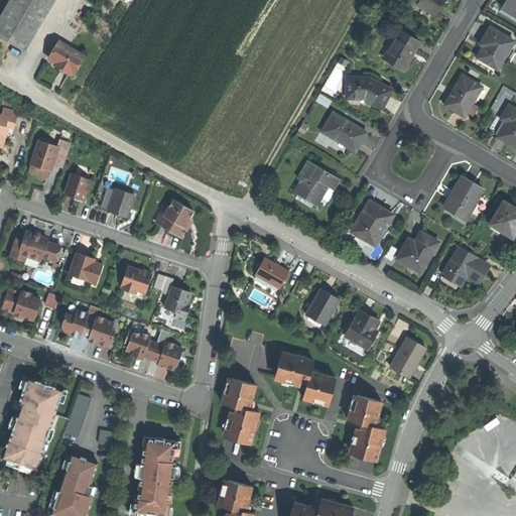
[(10,0),(0,18),(0,34),(9,40),(26,50),(54,0),(10,0)]
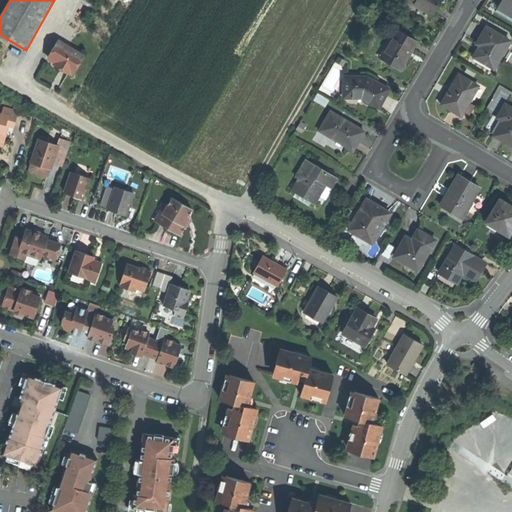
[(410,0),(433,13),(438,4),(440,0),(410,0)]
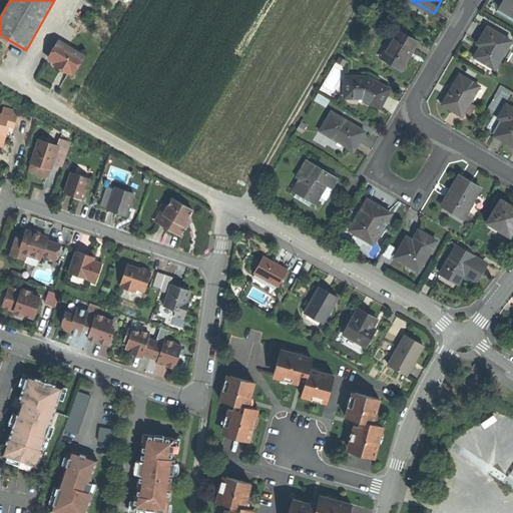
[(512,0),(502,0),(501,4),(512,10),(512,0)]
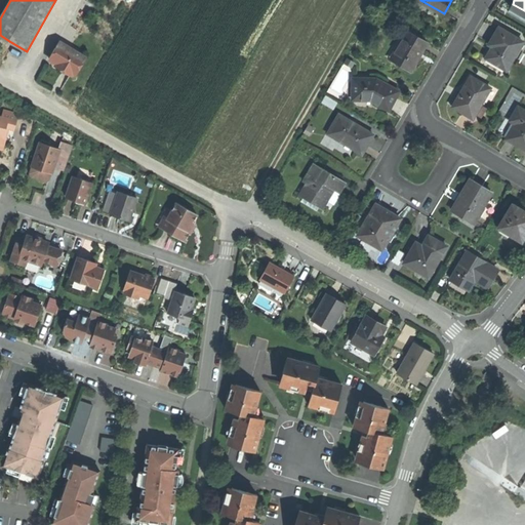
[(524,10),(513,4),(509,9),(524,18),(524,10)]
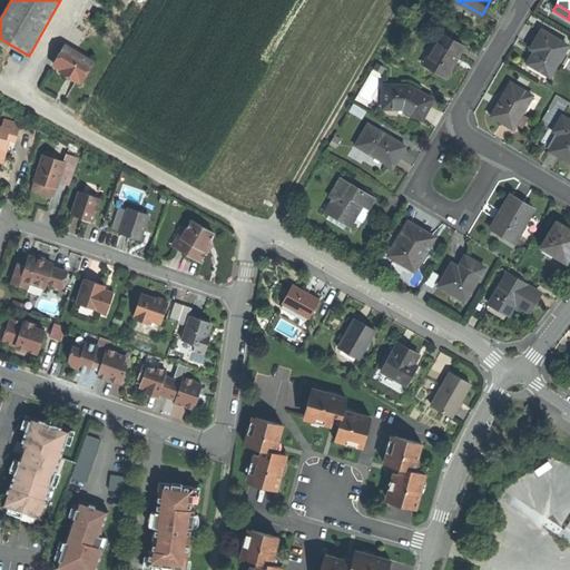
[(568,42),(542,28),(537,38),(532,46),(536,48),(530,59),(551,71),(568,42)]
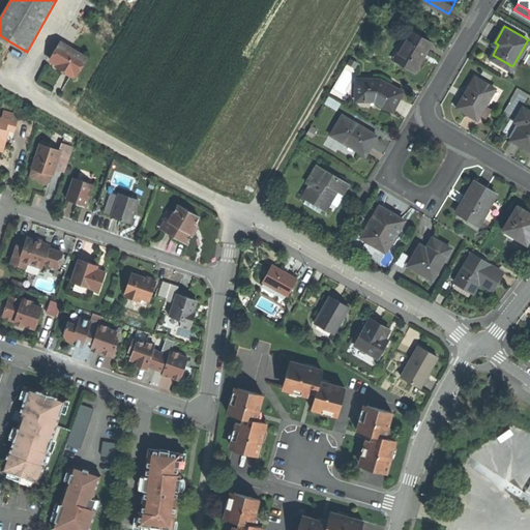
[(398,63),(414,72),(423,57),(432,42),(411,31),(402,47),(406,50),(398,63)]
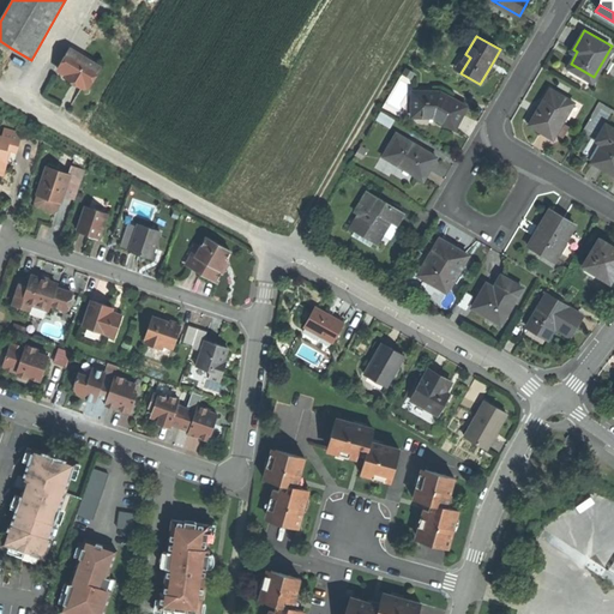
[(70,47),(58,68),(74,77),(72,80),(84,88),(98,64),(70,47)]
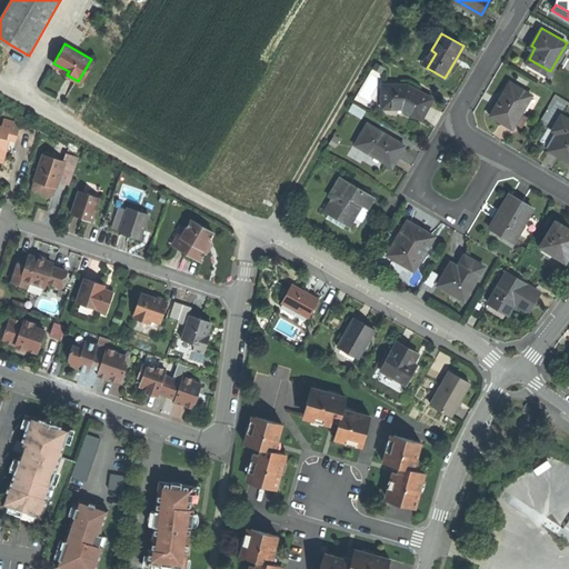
[(422,65),(427,68),(436,53),(431,50),(422,65)]
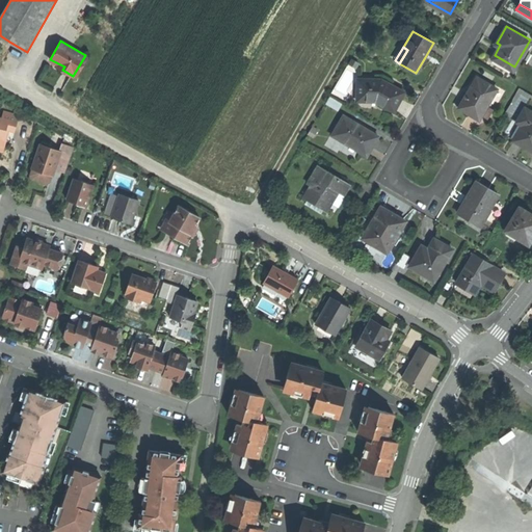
[(498,87),(476,75),(467,91),(458,106),(480,118),(483,113),(488,105),(498,87)]
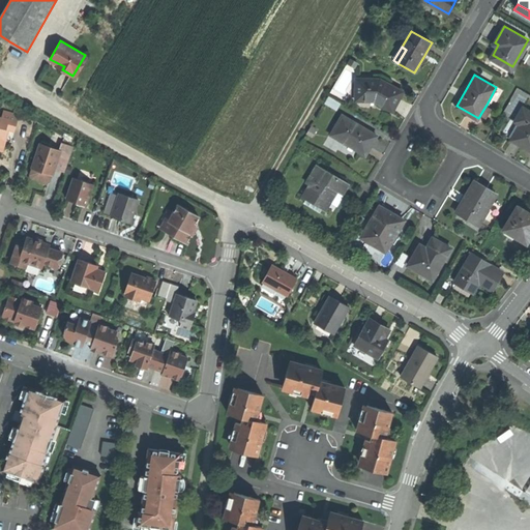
[(357,79),(357,99),(375,99),(393,110),(399,101),(404,91),(380,79),(357,79)]
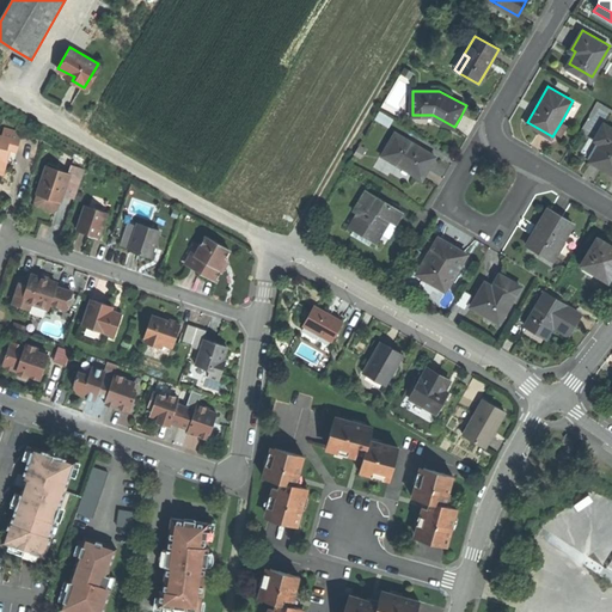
[(377,118),(391,126),(396,117),(381,110),(377,118)]
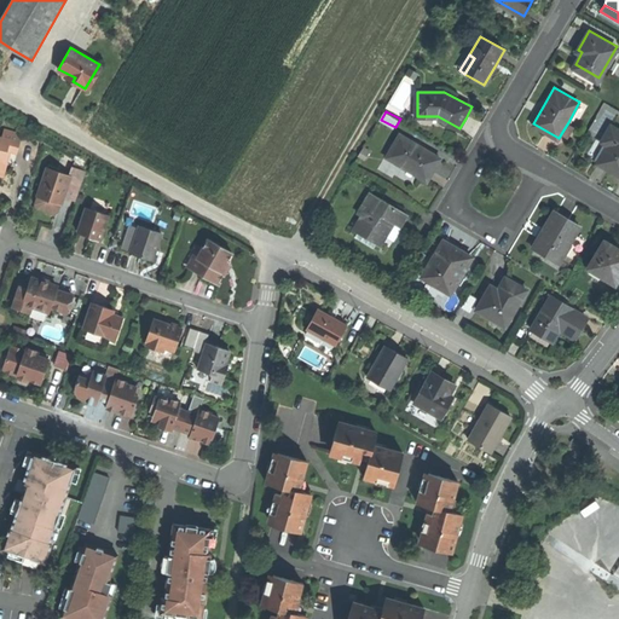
[(573,125),(568,122),(562,132),(567,134),(573,125)]
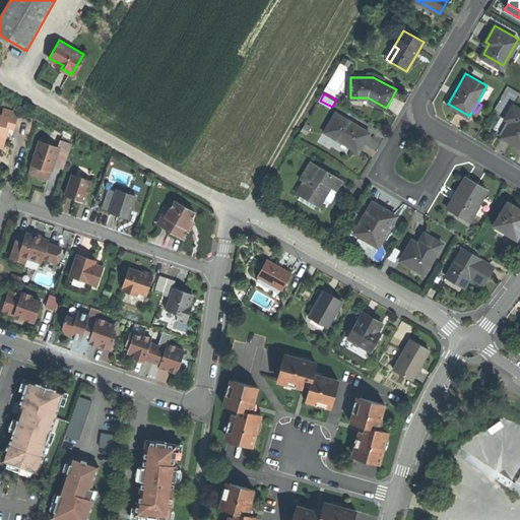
[(519,108),(512,104),(507,113),(512,116),(501,135),(513,142),(519,145),(519,108)]
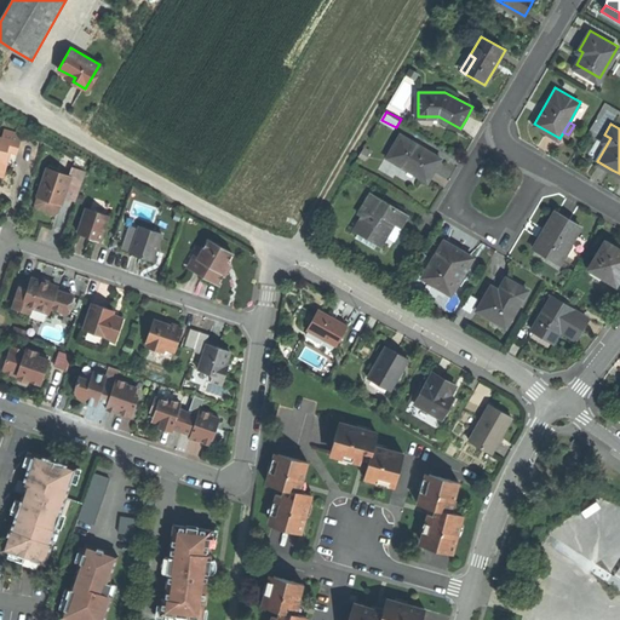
[(0,173),(5,176),(9,161),(4,160),(9,147),(13,149),(18,150),(24,133),(5,127),(1,136),(0,136),(0,173)]
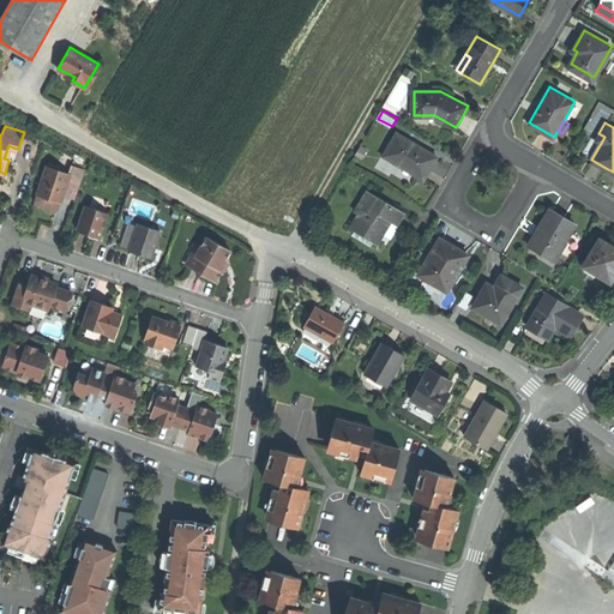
[(384,155),(425,180),(431,169),(439,156),(398,131),(384,155)]
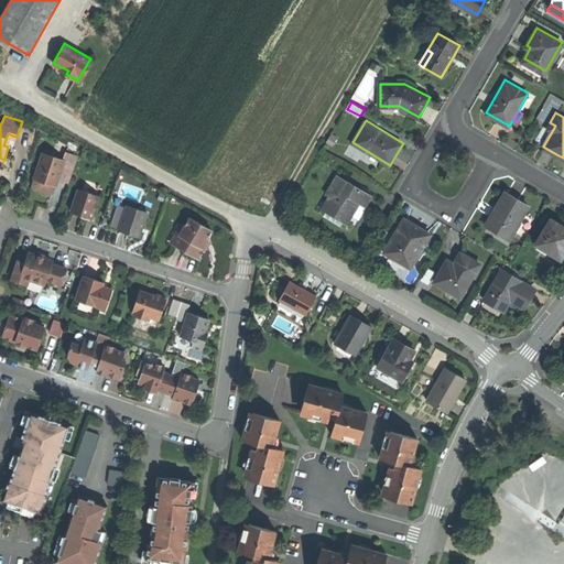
[(67,151),(65,159),(58,177),(71,181),(79,155),(67,151)]
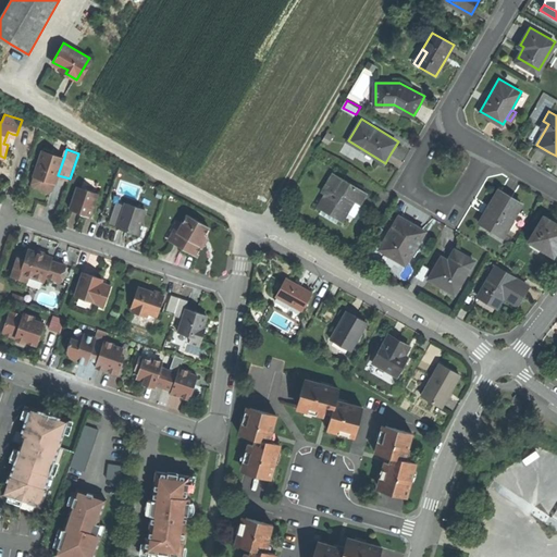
[(58,175),(64,157),(44,150),(34,180),(35,185),(41,187),(49,190),(53,188),(58,175)]
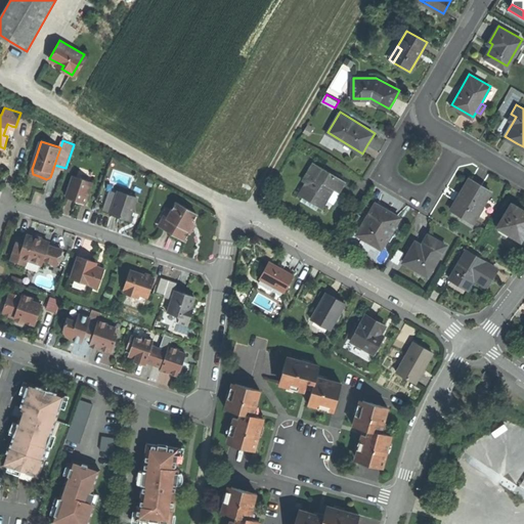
[(302,192),(324,207),(337,188),(342,191),(347,182),(335,174),(315,162),(306,178),(310,180),(302,192)]
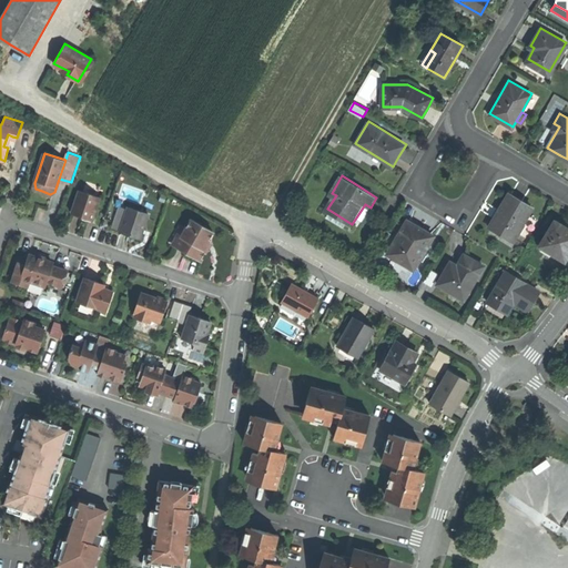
[(82,214),(93,217),(101,195),(79,188),(71,211),(82,214)]
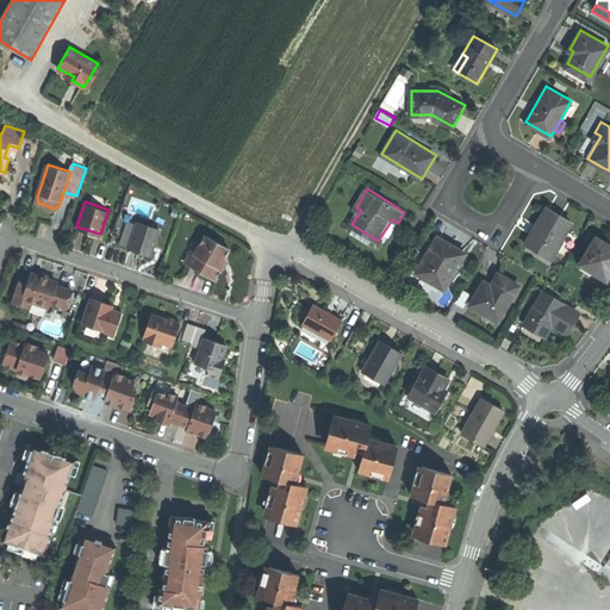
[(527,243),(551,257),(571,223),(546,209),(536,226),(527,243)]
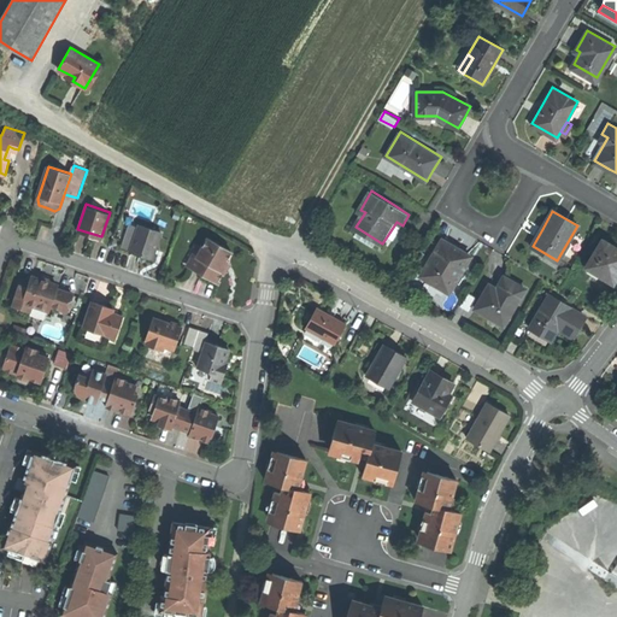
[(140,253),(152,258),(162,230),(140,223),(130,250),(140,253)]
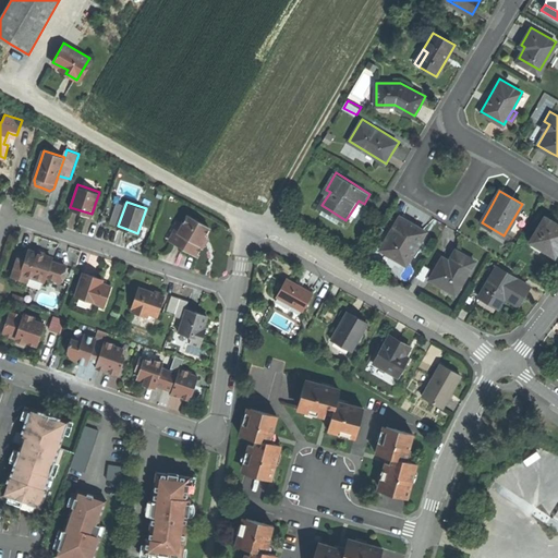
[(184,247),(197,255),(203,246),(199,244),(205,235),(209,227),(189,215),(184,222),(172,241),(184,247)]
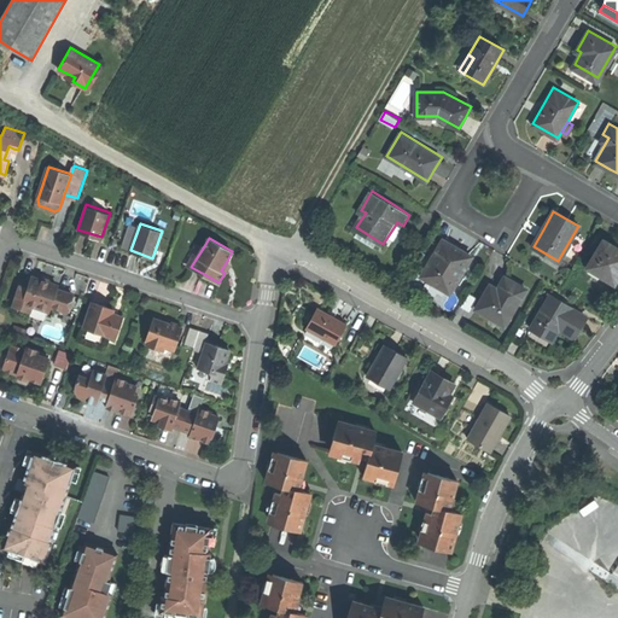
[(617,245),(605,238),(589,266),(617,283),(617,280),(617,245)]
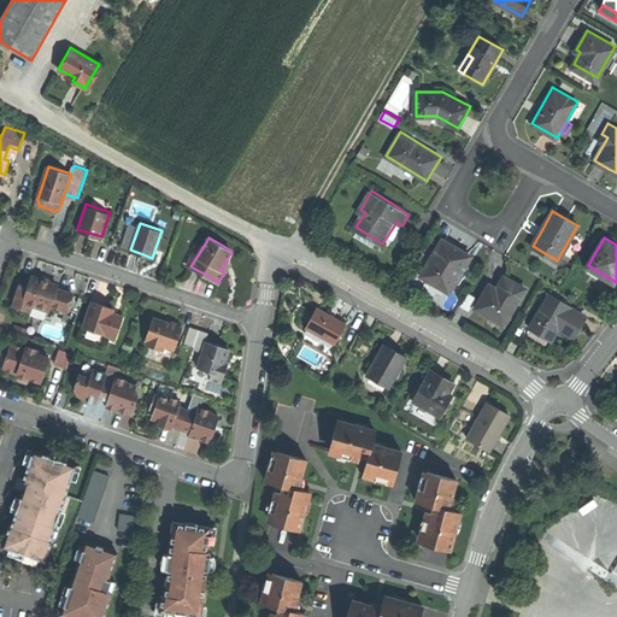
[(422,276),(451,292),(471,257),(458,248),(442,240),(422,276)]
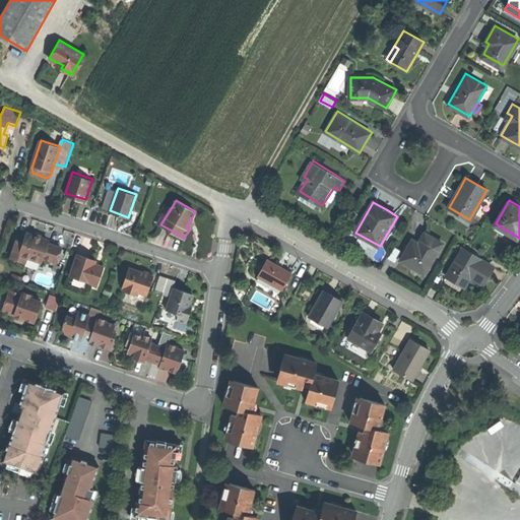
[(157,222),(160,224),(172,207),(169,205),(157,222)]
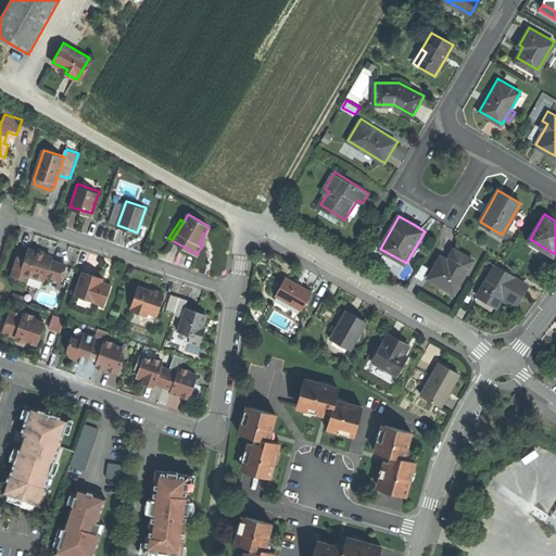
[(12,274),(27,279),(29,273),(43,278),(46,274),(61,279),(66,264),(50,258),(52,255),(41,252),(29,248),(25,260),(19,256),(12,274)]
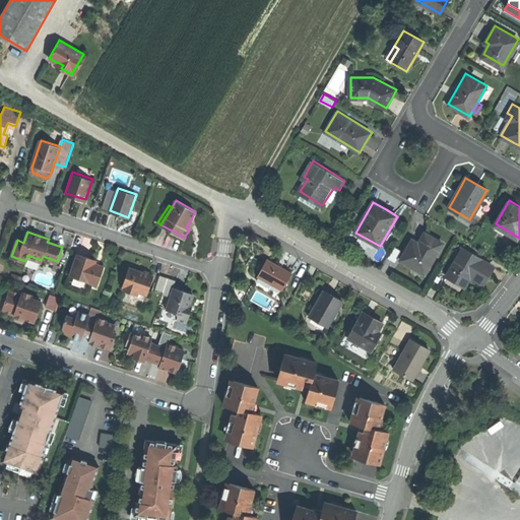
[(434,237),(426,233),(418,246),(411,242),(401,261),(419,271),(425,262),(429,265),(442,242),(434,237)]
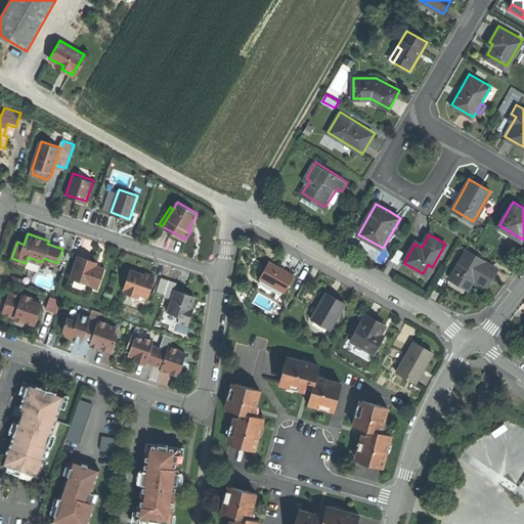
[(467,250),(452,275),(470,286),(475,277),(489,286),(493,278),(498,268),(467,250)]
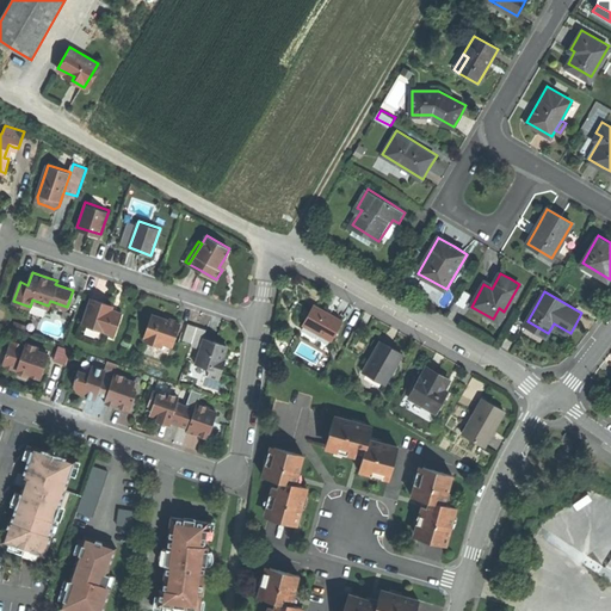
[(81,322),(113,335),(122,314),(111,309),(112,304),(104,301),(92,296),(81,322)]
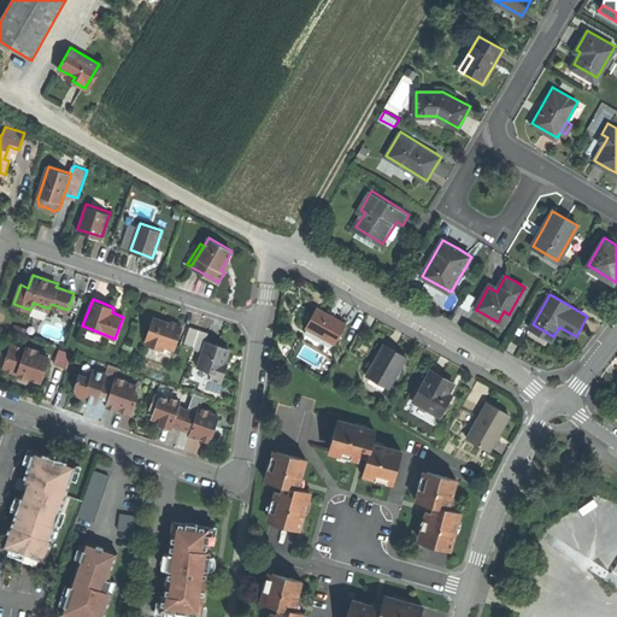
[(305,328),(334,344),(345,324),(331,316),(317,307),(305,328)]
